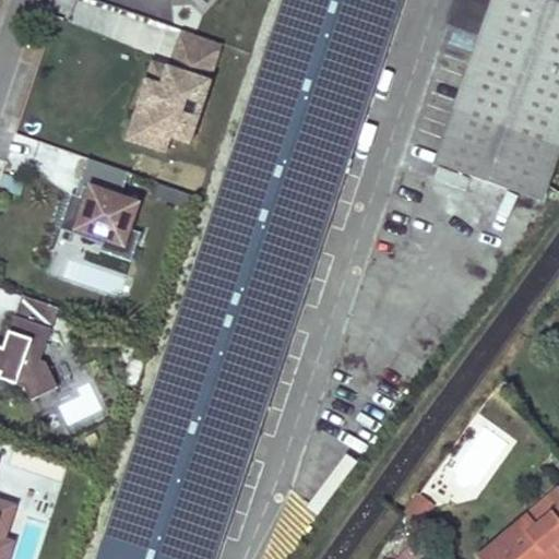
[(282,0),(96,558),(213,558),(400,0),(282,0)]
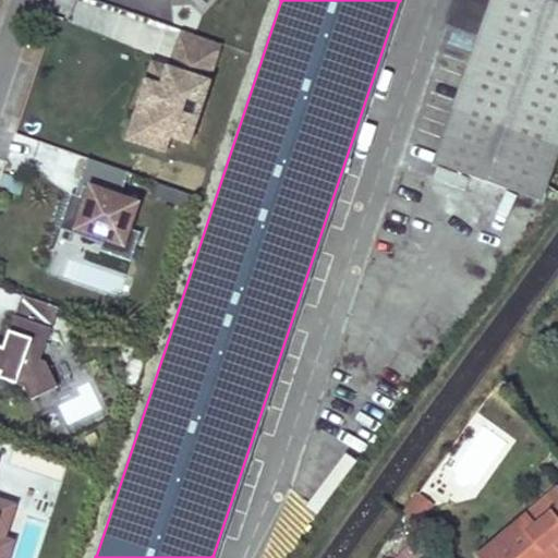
[(557,0),(492,0),(435,162),(486,182),(538,199),(557,144),(557,0)]
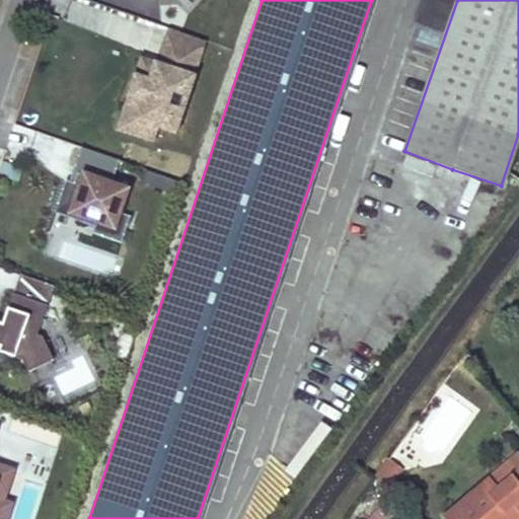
[(69,21),(108,34),(116,15),(76,1),(69,21)]
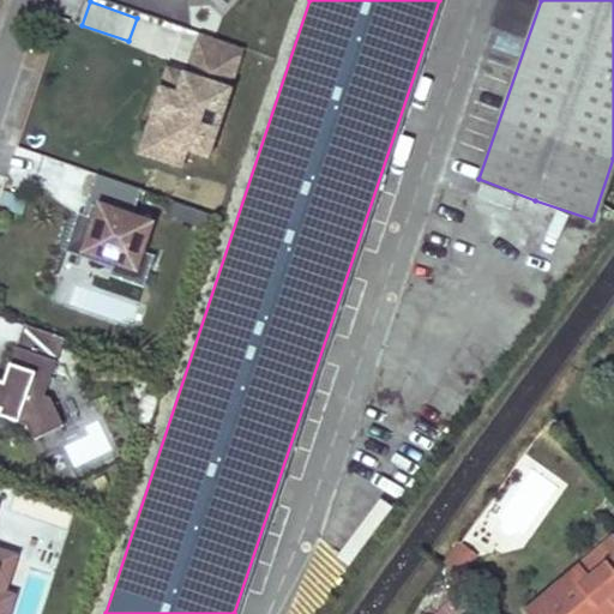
[(139,48),(160,52),(163,26),(143,23),(139,48)]
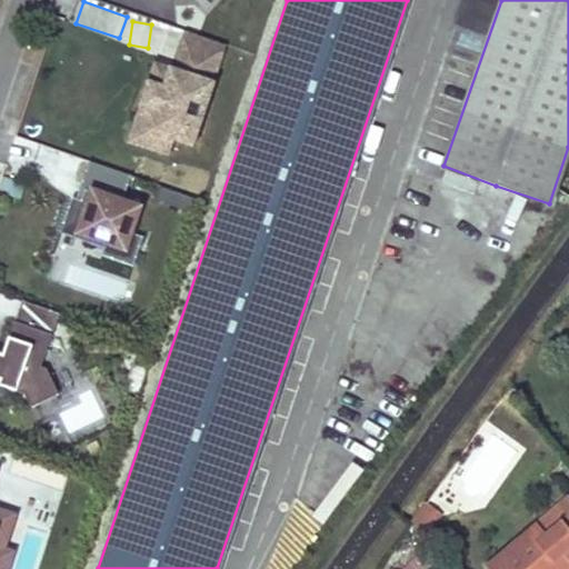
[(191,146),(213,82),(210,81),(222,42),(186,30),(172,68),(169,67),(161,89),(163,90),(159,105),(156,105),(147,130),(171,139),(191,146)]
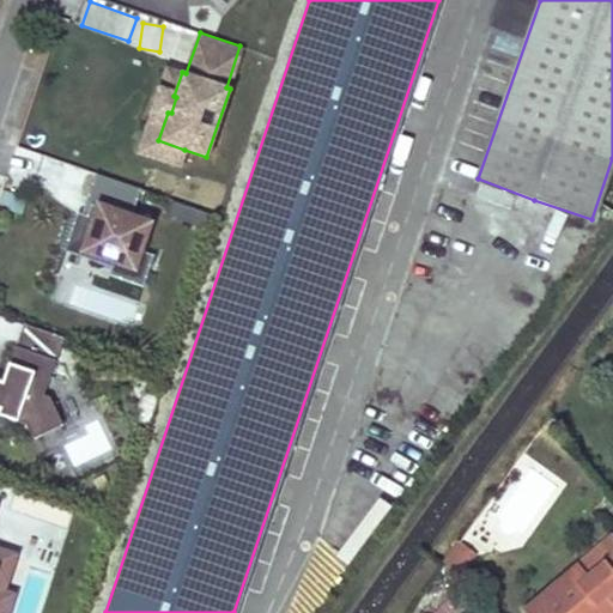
[(184,150),(158,140),(168,113),(171,113),(176,97),(174,96),(182,72),(165,66),(135,152),(178,167),(184,150)]
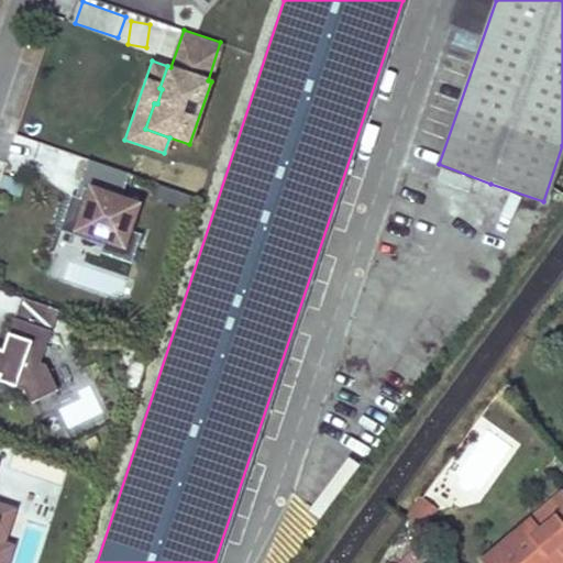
[(129,173),(87,158),(77,186),(84,188),(80,199),(72,196),(61,225),(103,240),(99,252),(130,263),(140,234),(128,230),(136,206),(120,199),(129,173)]
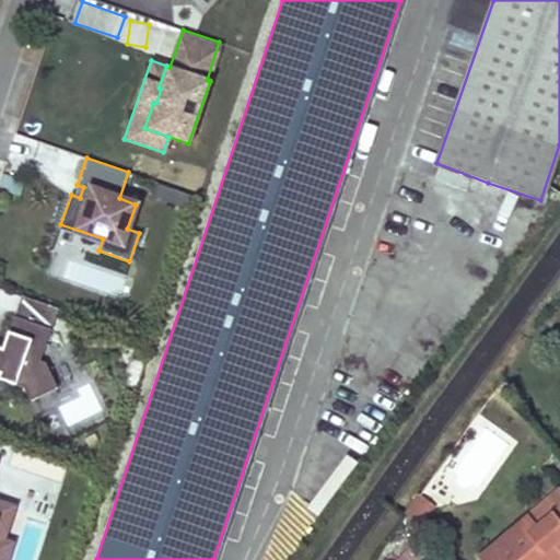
[(53,306),(16,294),(9,315),(45,328),(53,306)]
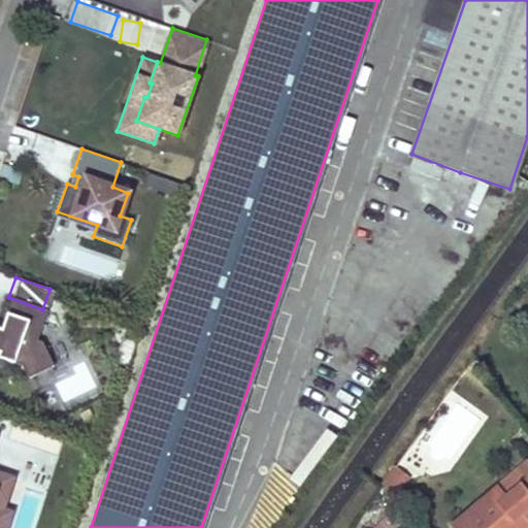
[(42,309),(8,297),(1,317),(4,323),(2,329),(0,328),(0,357),(18,364),(24,376),(50,364),(38,340),(32,338),(42,309)]
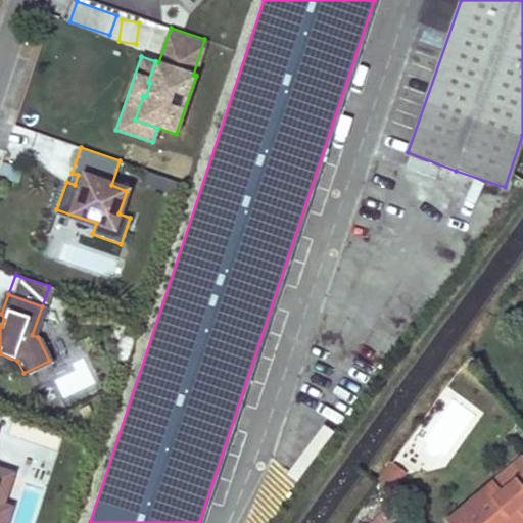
[(126,363),(134,338),(119,334),(111,359),(126,363)]
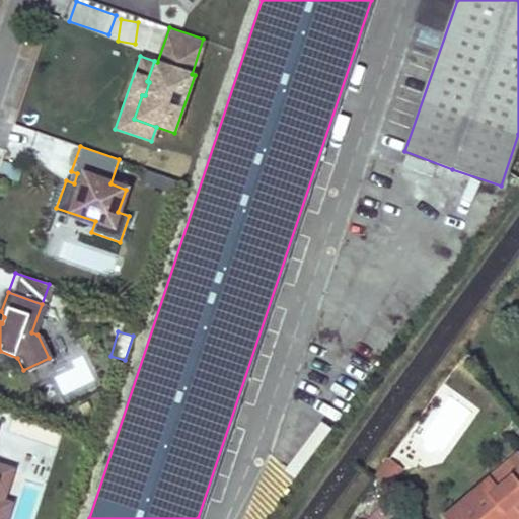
[(389,459),(374,479),(387,495),(404,470),(389,459)]
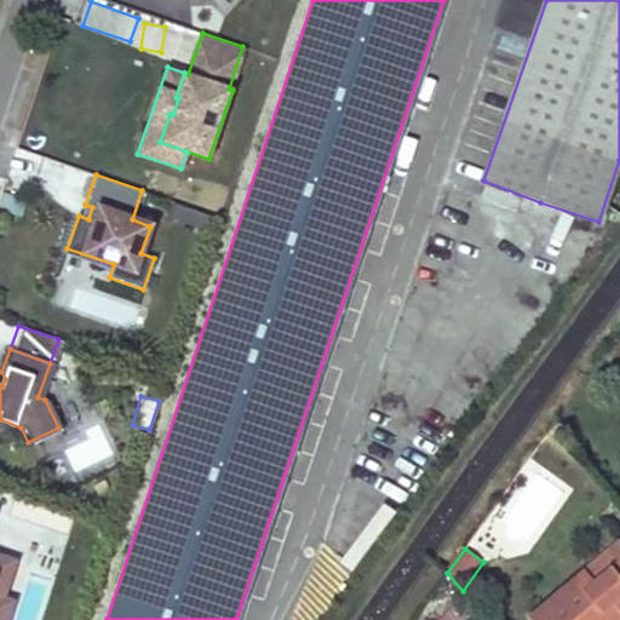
[(591,574),(530,619),(616,619),(619,619),(619,570),(601,585),(591,574)]
